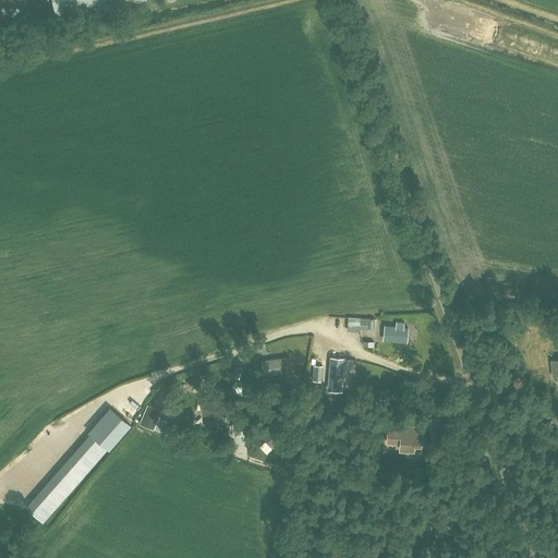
[(408,328),(385,326),(384,339),(407,341),(408,328)]
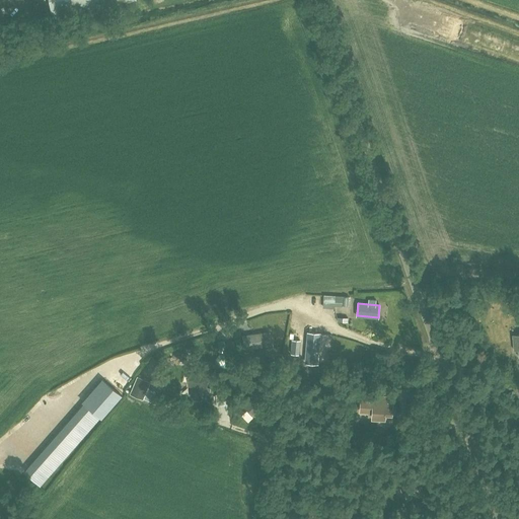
[(244,348),(271,345),(269,331),(248,335),(249,342),(243,343),(244,348)]
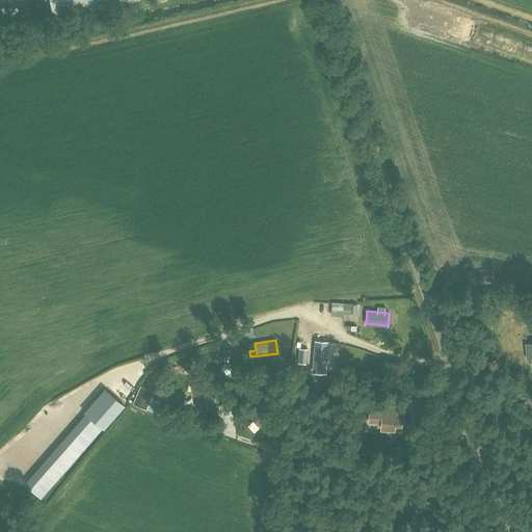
[(325,372),(328,342),(316,341),(313,371),(325,372)]
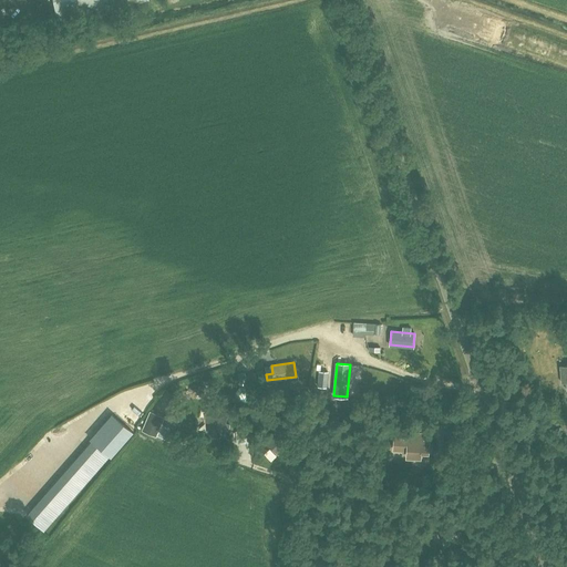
[(328,372),(320,371),(319,387),(327,388),(328,372)]
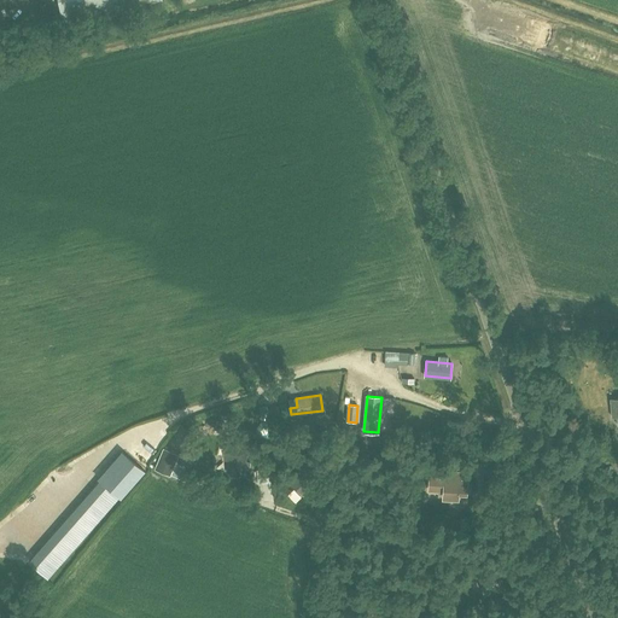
[(194,437),(185,427),(174,438),(184,447),(194,437)]
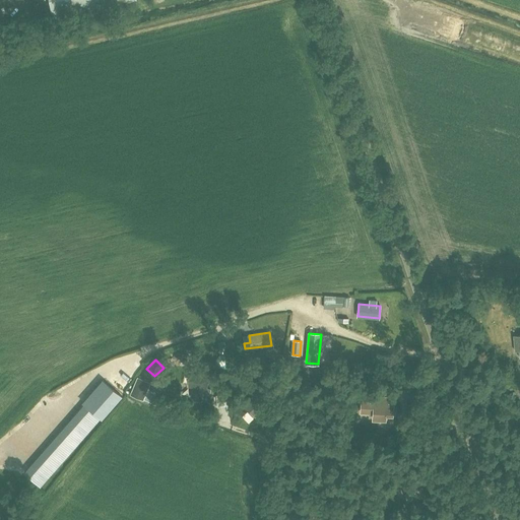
[(205,400),(205,397),(209,377),(191,373),(188,387),(192,388),(191,397),(205,400)]
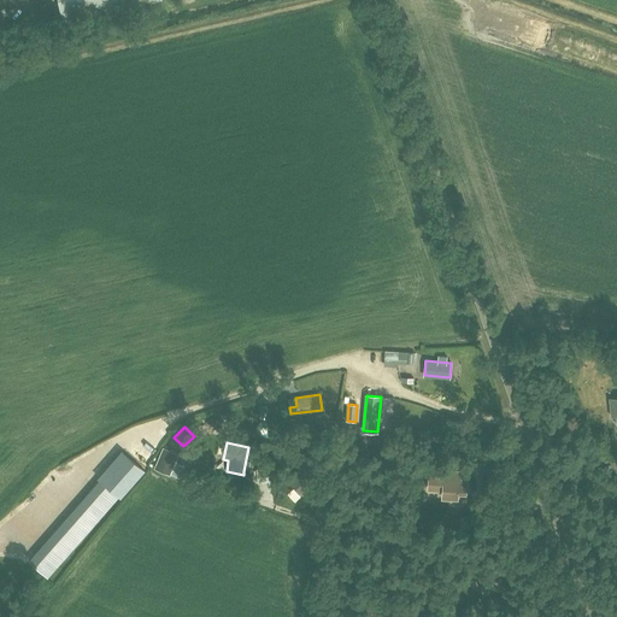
[(156,464),(154,468),(170,474),(171,471),(178,453),(163,446),(156,464)]
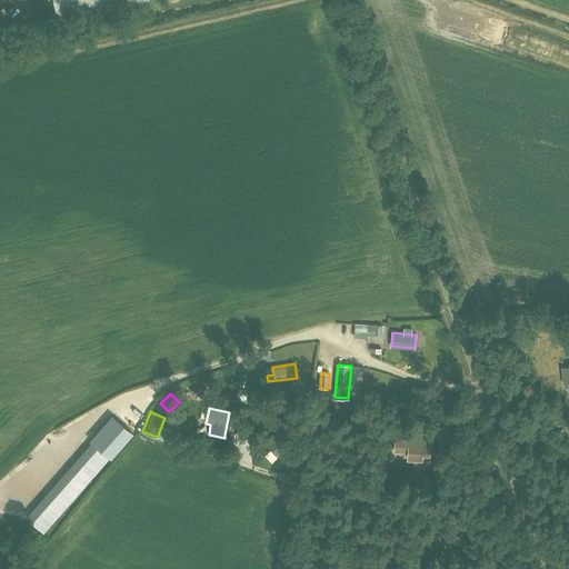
[(92,442),(28,517),(43,531),(109,457),(111,458),(133,433),(112,415),(90,440),(92,442)]
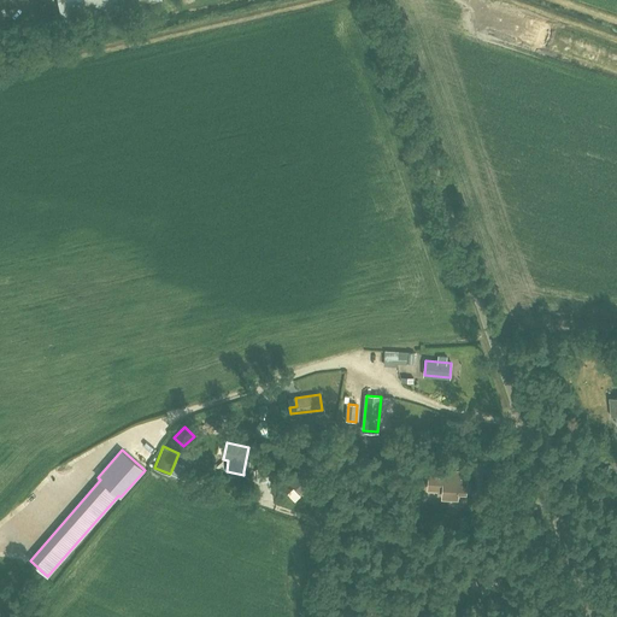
[(313,475),(304,465),(288,481),(295,488),(295,491),(298,493),(300,493),(301,494),(313,483),(315,485),(321,479),(316,474),(313,475)]
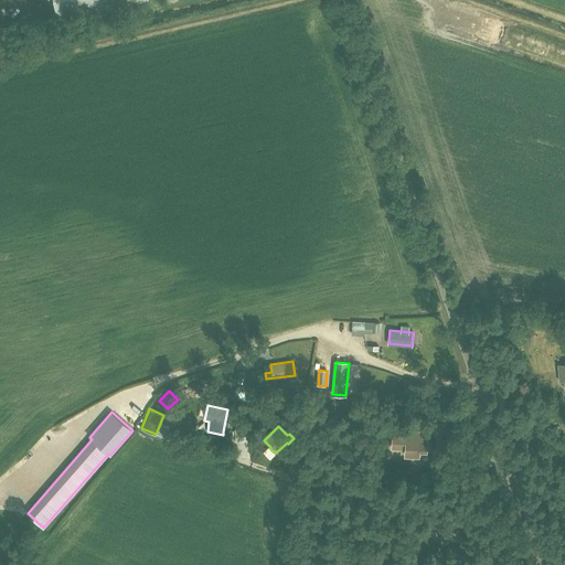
[(394,430),(393,447),(406,448),(406,454),(418,455),(419,448),(426,449),(427,440),(420,439),(420,436),(416,436),(416,433),(394,430)]
